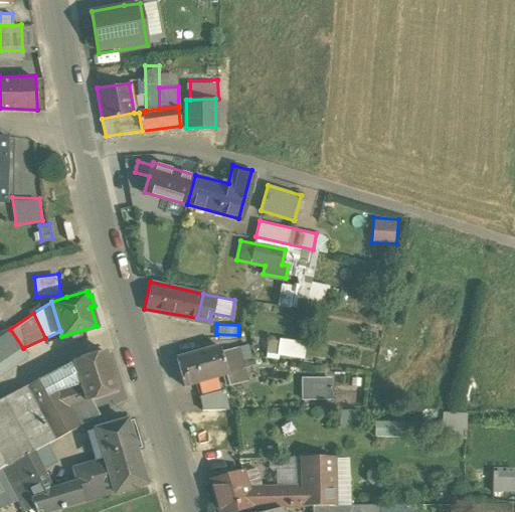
[(23,348),(10,329),(0,336),(0,373),(28,355),(23,348)]
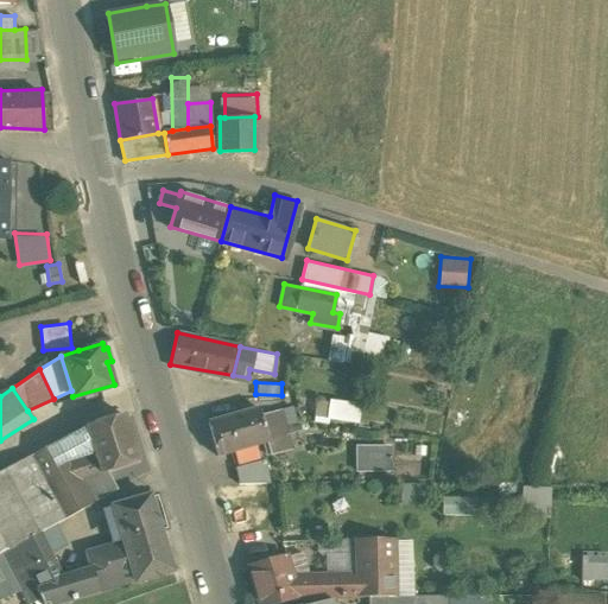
[(361,402),(316,396),(312,420),(341,424),(341,418),(359,420),(361,402)]
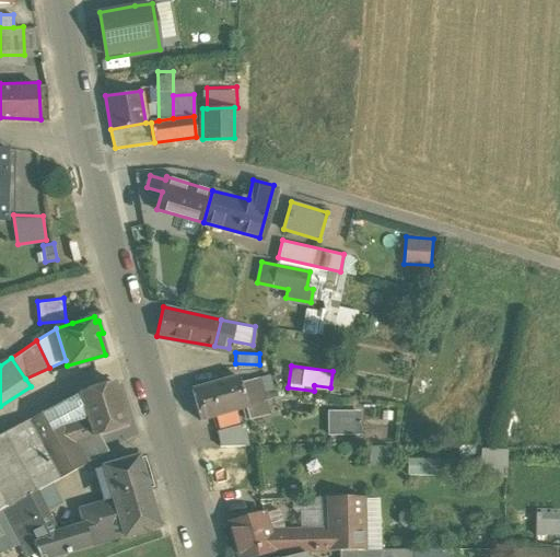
[(263,393),(273,390),(269,375),(238,383),(245,407),(244,407),(247,419),(268,414),(263,393)]
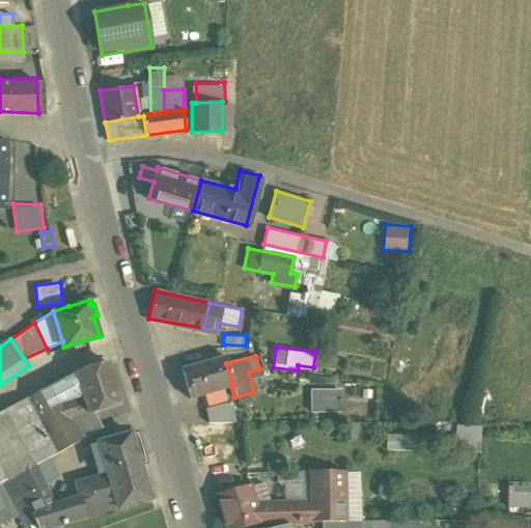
[(224,357),(183,368),(190,397),(231,386),(232,386),(226,363),(224,357)]
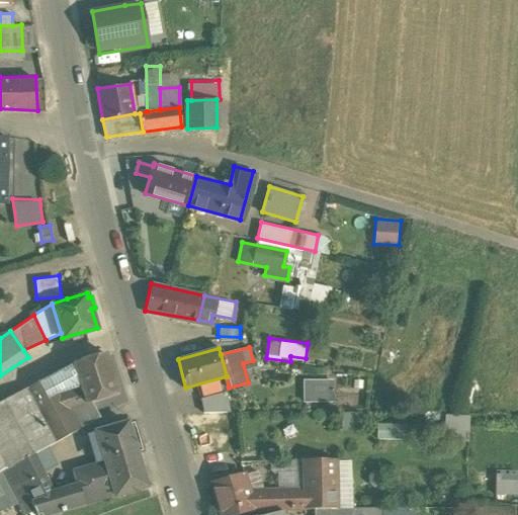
[(104,352),(73,362),(80,382),(86,402),(91,400),(117,392),(104,352)]
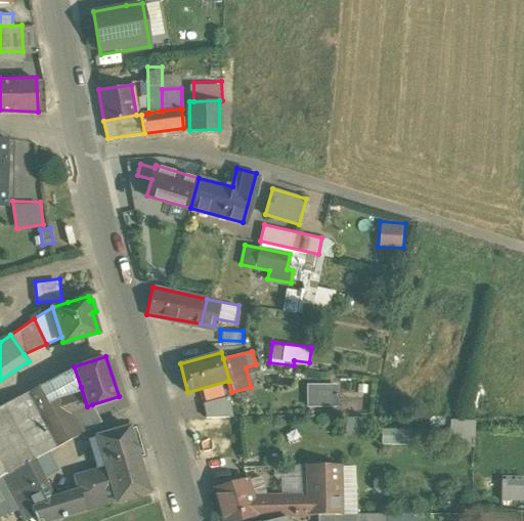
[(48,381),(0,406),(0,452),(10,471),(12,470),(34,459),(80,433),(69,413),(56,395),(48,381)]
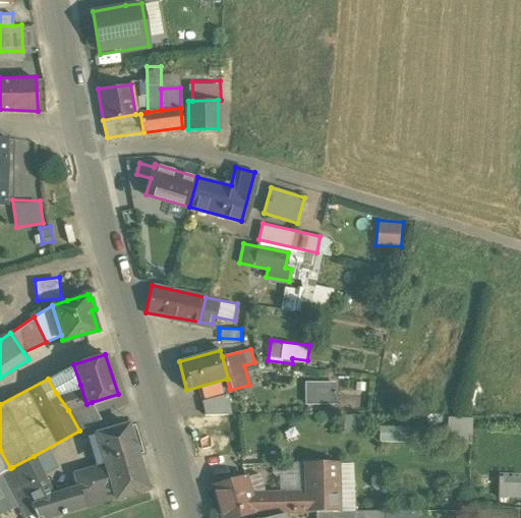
[(335,380),(303,381),(304,403),(335,403),(335,380)]
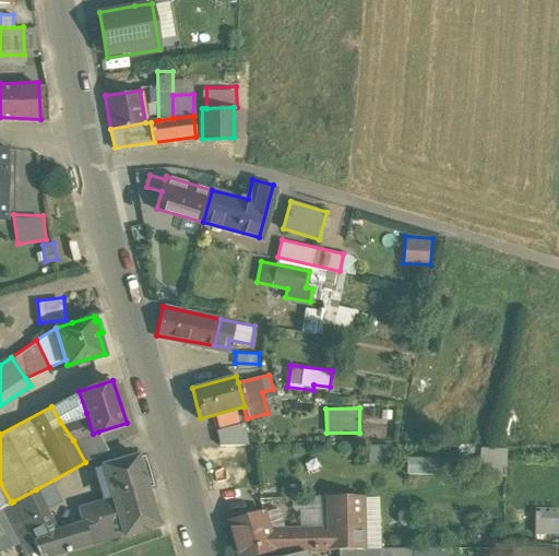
[(86,413),(60,422),(73,440),(93,434),(86,413)]
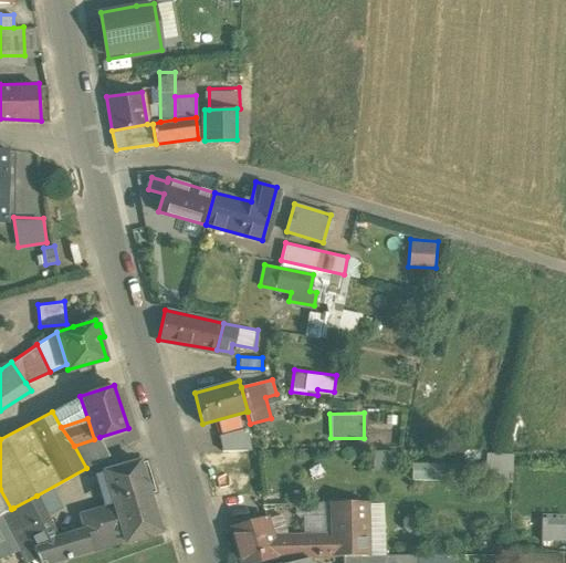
[(247,427),(219,434),(222,450),(252,449),(247,427)]
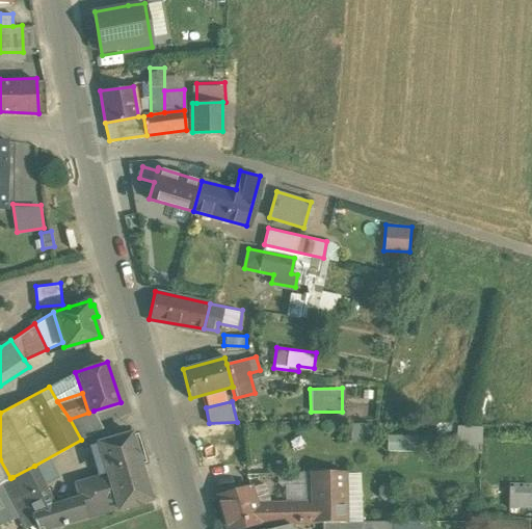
[(88,413),(70,419),(81,440),(83,439),(83,438),(103,427),(94,411),(88,413)]
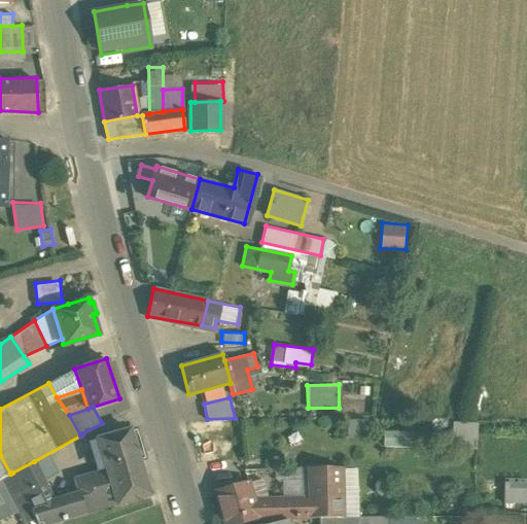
[(342,420),(343,434),(367,433),(366,419),(342,420)]
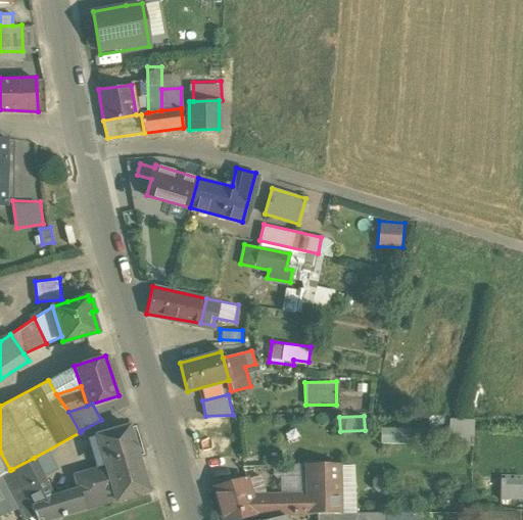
[(473,419),(449,418),(447,443),(472,444),(473,419)]
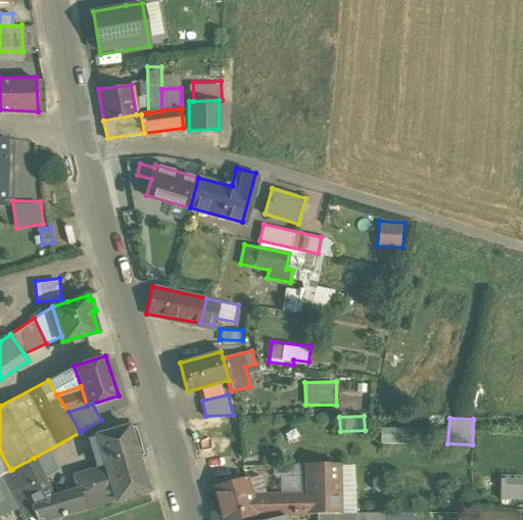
[(128,425),(97,434),(98,439),(87,443),(90,454),(95,453),(99,467),(106,466),(116,500),(147,490),(128,425)]
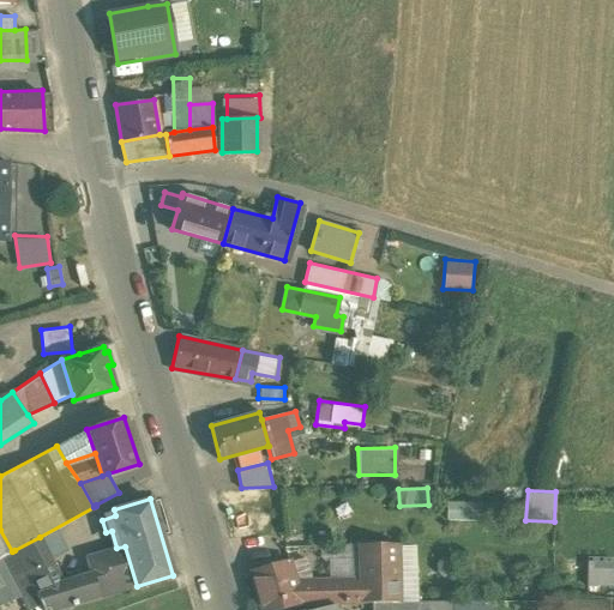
[(498,502),(447,501),(447,518),(498,519),(498,502)]
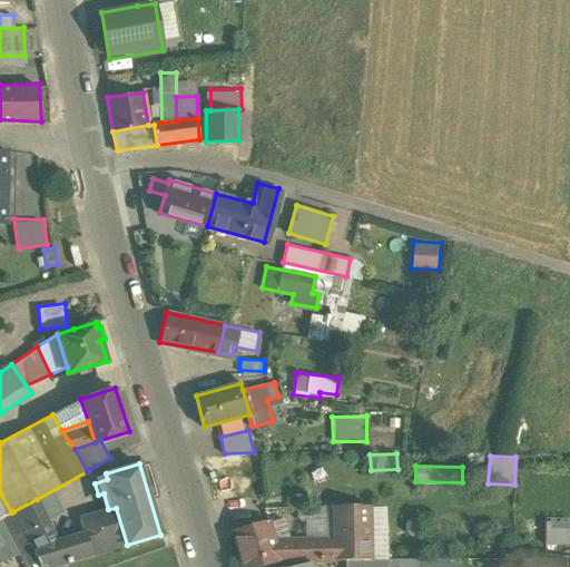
[(11,512),(0,492),(0,518),(0,519),(11,512)]
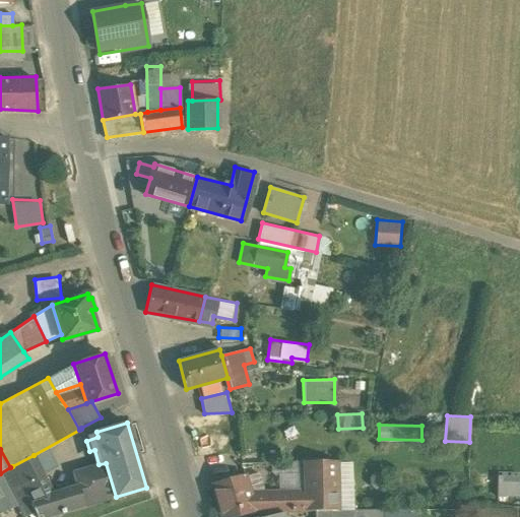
[(34,455),(12,466),(21,485),(43,473),(34,455)]
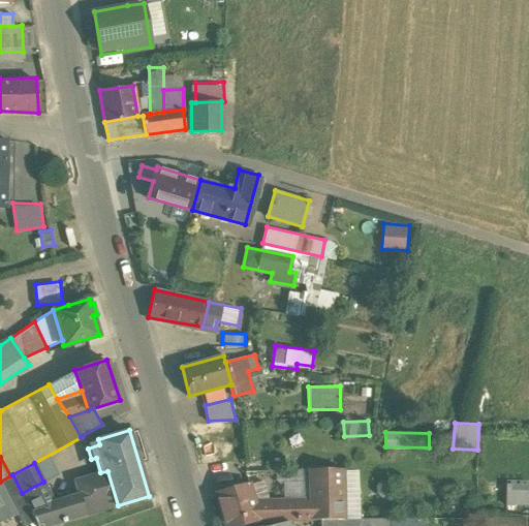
[(342,468),(310,468),(310,499),(311,519),(320,519),(343,519),(342,468)]
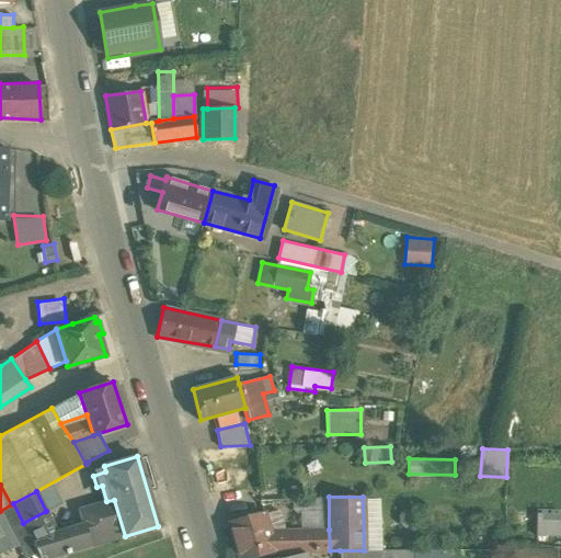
[(106,501),(80,509),(84,522),(86,522),(92,545),(125,536),(114,500),(106,501)]
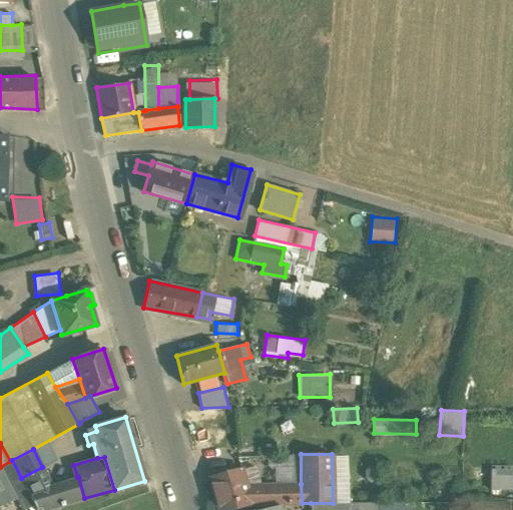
[(21,478),(12,460),(10,461),(0,467),(16,496),(28,491),(21,478)]
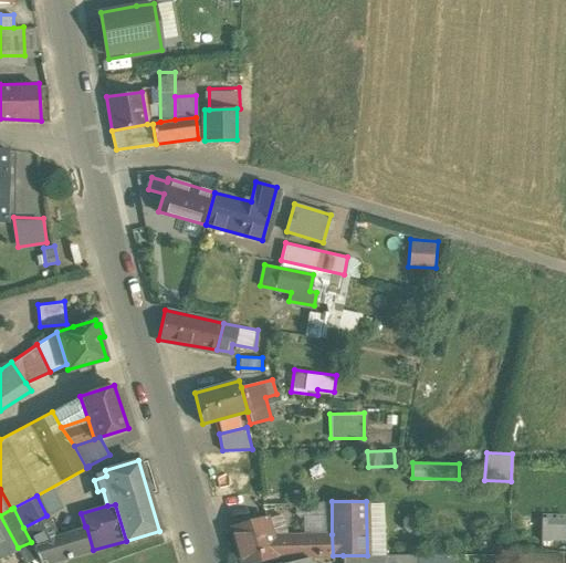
[(542,535),(565,535),(565,512),(542,512),(542,535)]
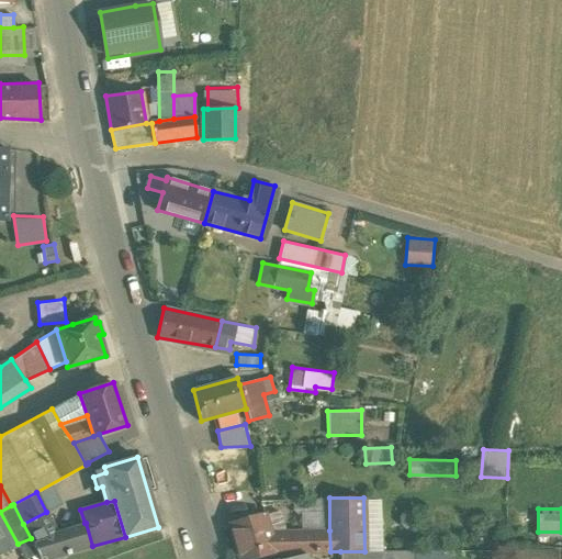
[(0,511),(0,551),(18,544),(0,512),(0,511)]
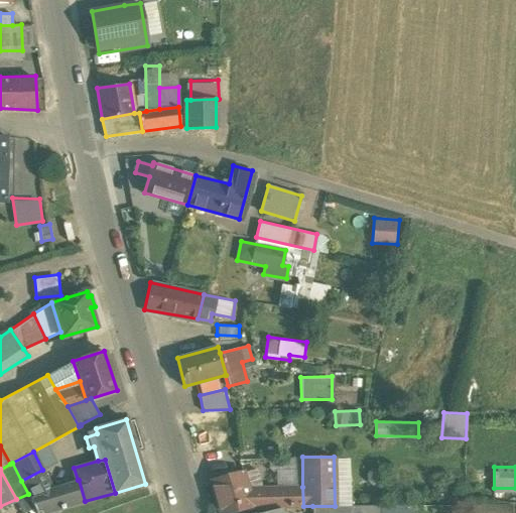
[(42,470),(21,481),(28,494),(30,499),(53,490),(42,470)]
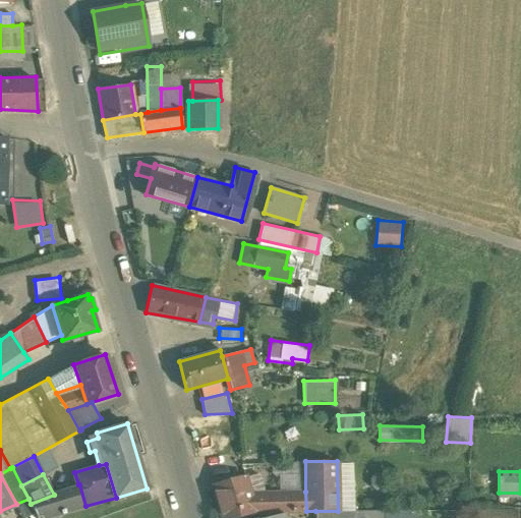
[(244,474),(213,483),(222,517),(232,517),(255,512),(250,494),(244,474)]
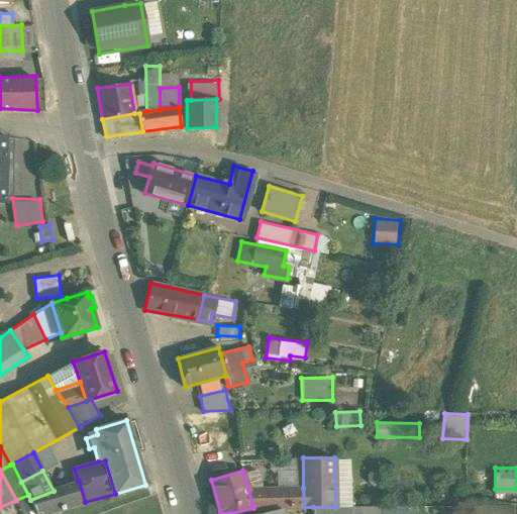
[(54,491),(30,500),(37,513),(44,513),(85,502),(79,481),(78,481),(54,491)]
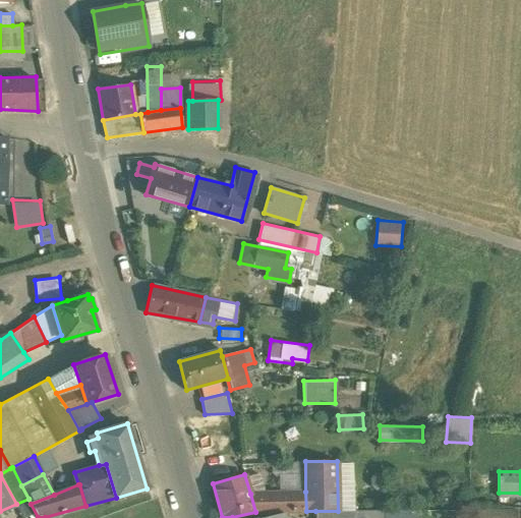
[(305,492),(250,494),(255,512),(306,511),(305,492)]
